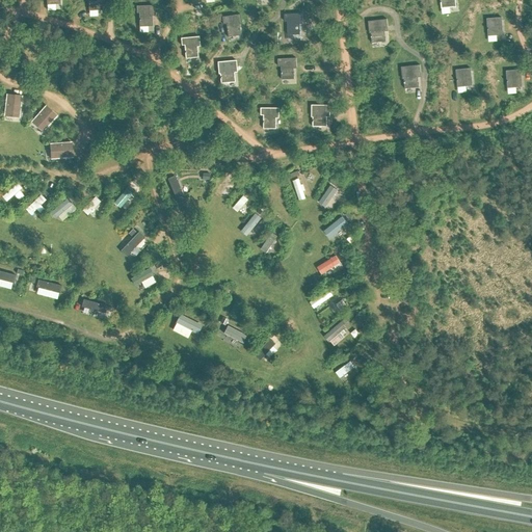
[(101,10),(100,0),(87,0),(88,10),(101,10)]
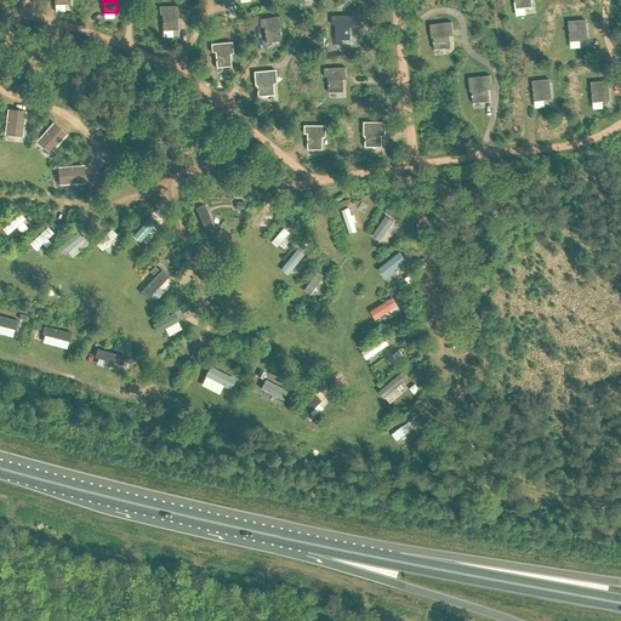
[(178,6),(159,7),(159,15),(161,15),(163,32),(177,30),(176,16),(180,15),(178,6)]
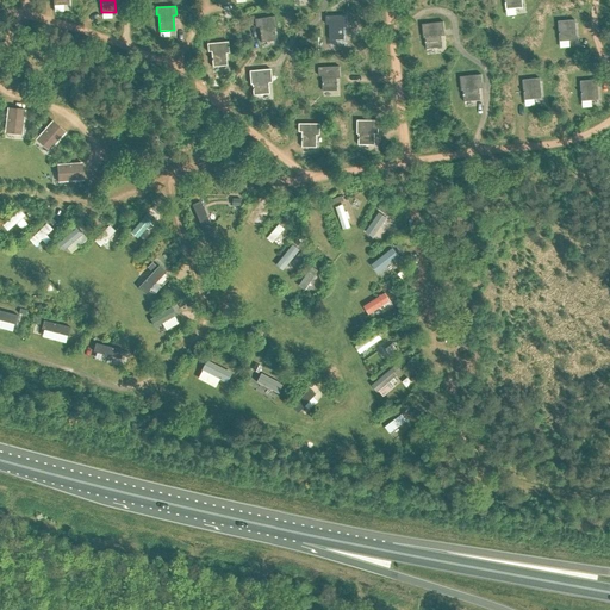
[(327,25),(329,25),(330,39),(344,39),(344,24),(347,24),(347,16),(327,17),(327,25)]
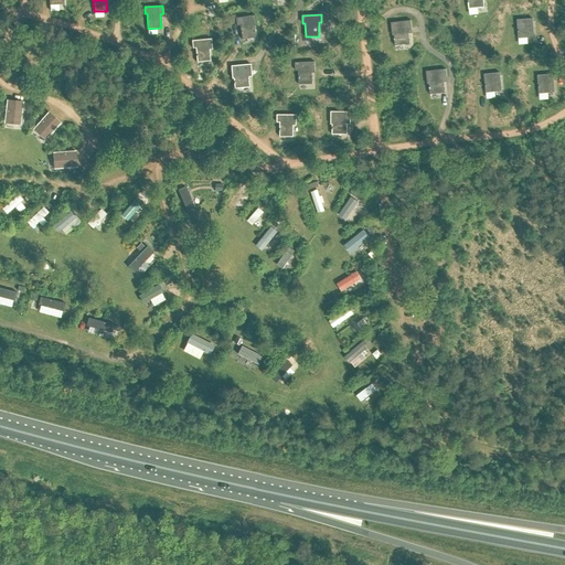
[(236,25),(240,25),(242,40),(255,38),(253,23),(256,23),(255,16),(235,18),(236,25)]
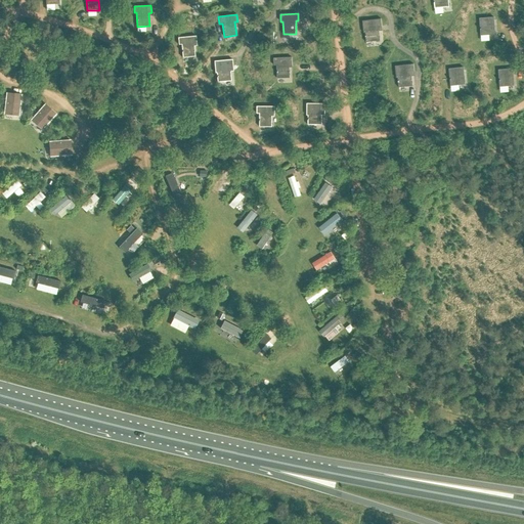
[(492,17),(480,18),(481,36),(493,35),(492,17)]
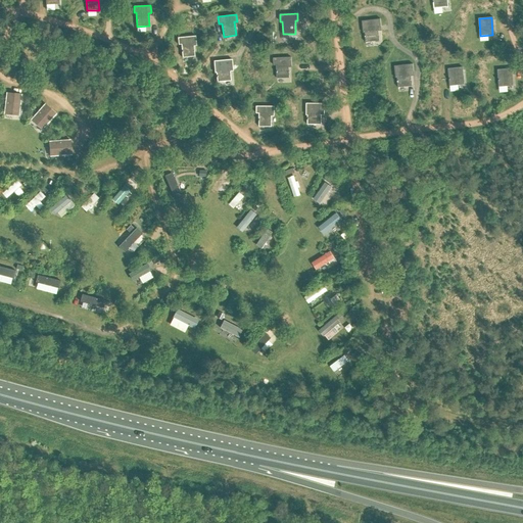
[(379,19),(362,20),(363,33),(365,33),(366,42),(379,40),(378,32),(380,31),(379,19)]
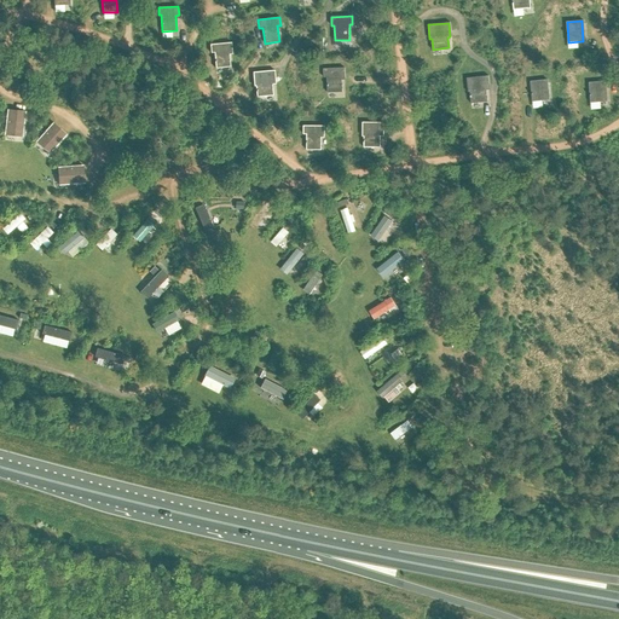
[(231,51),(231,42),(210,45),(210,53),(214,53),(215,68),(230,67),(229,51),(231,51)]
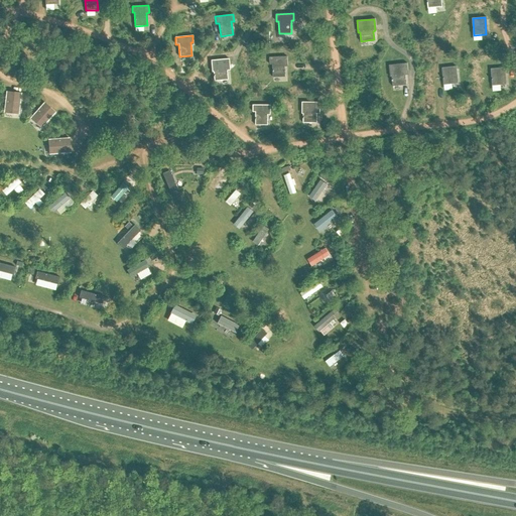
[(270,65),(272,65),(273,77),(285,77),(284,63),(287,63),(287,56),(270,57),(270,65)]
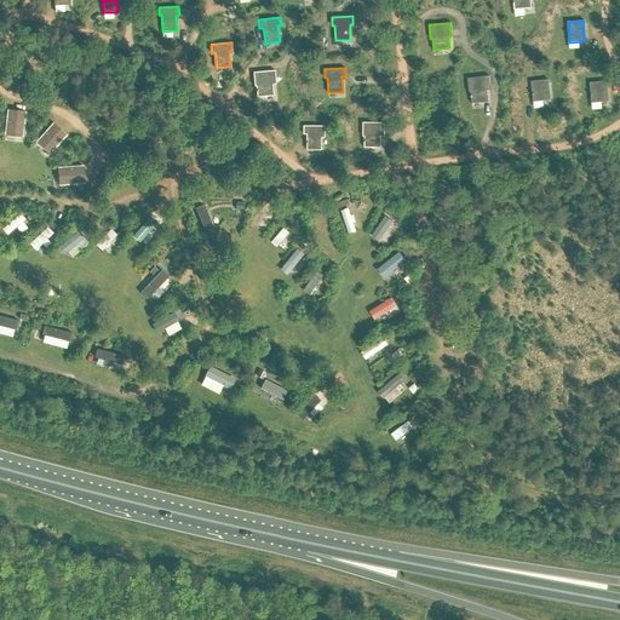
[(274,70),(253,73),(254,86),(257,97),(273,96),(271,80),(275,80),(274,70)]
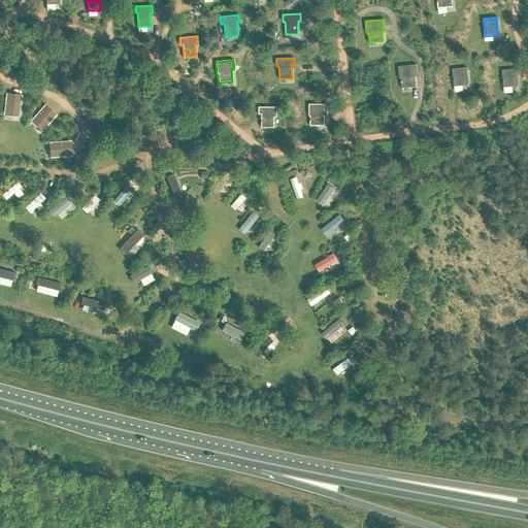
[(416,65),(397,67),(398,78),(400,78),(401,89),(415,87),(414,77),(417,76),(416,65)]
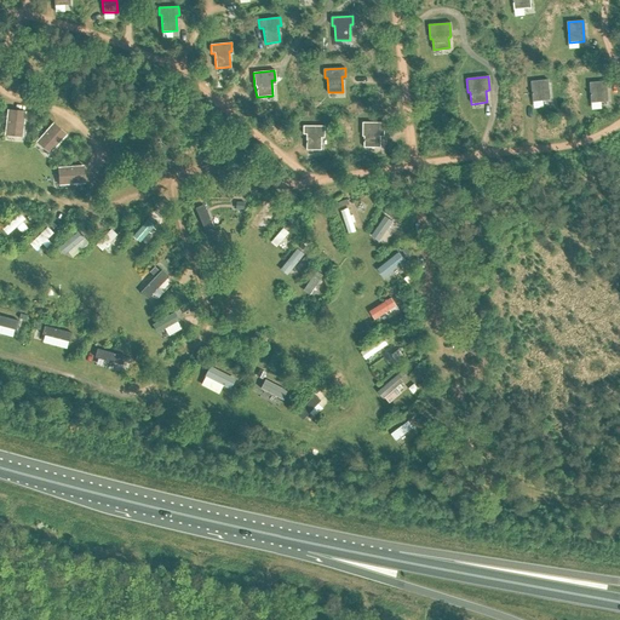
[(547,99),(546,80),(532,81),(533,102),(547,99)]
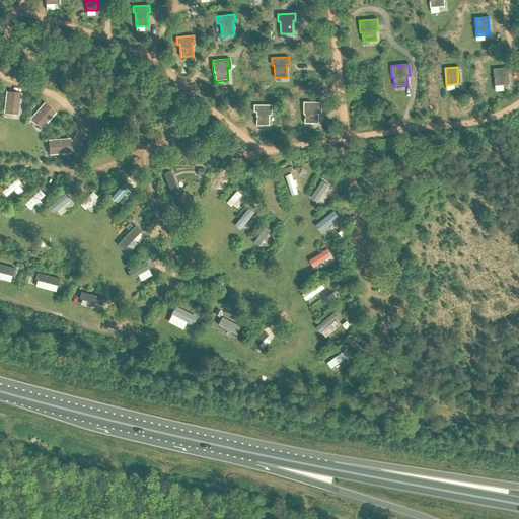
[(506,68),(494,69),(495,86),(508,85),(506,68)]
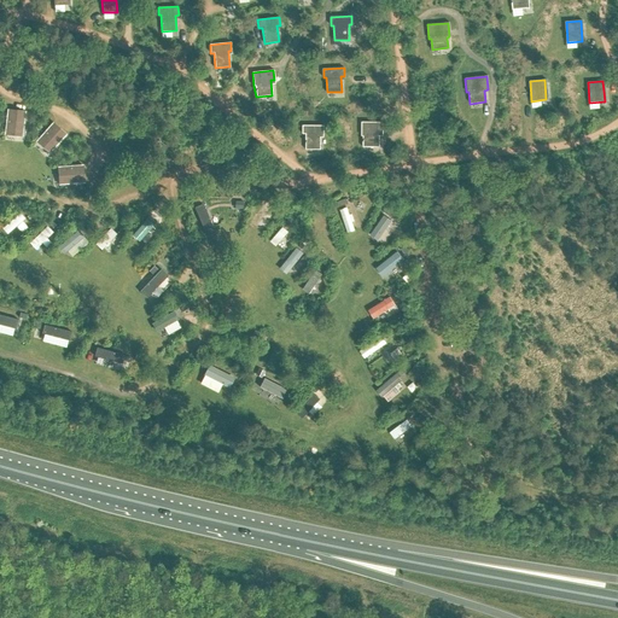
[(4,134),(23,136),(25,111),(6,109),(4,134)]
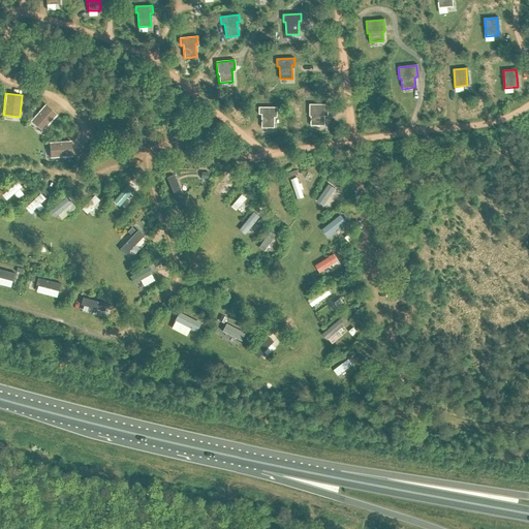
[(30,121),(42,131),(57,115),(44,104),(30,121)]
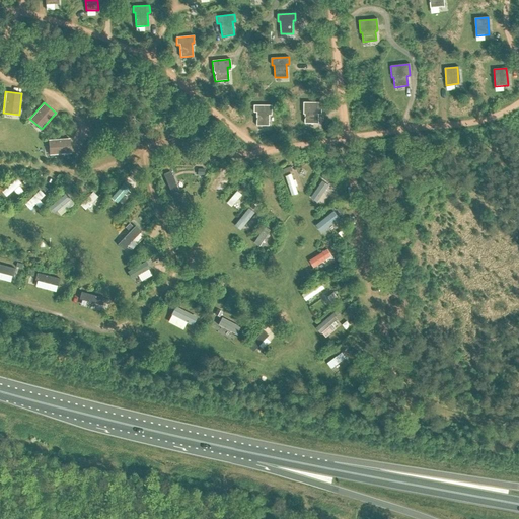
[(322,102),(304,102),(304,115),(305,123),(318,124),(319,109),(322,109),(322,102)]
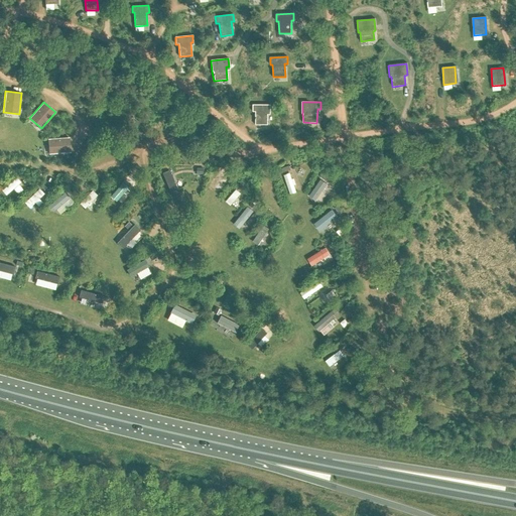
[(270,105),(253,105),(253,112),(255,112),(255,125),(267,125),(268,112),(270,112),(270,105)]
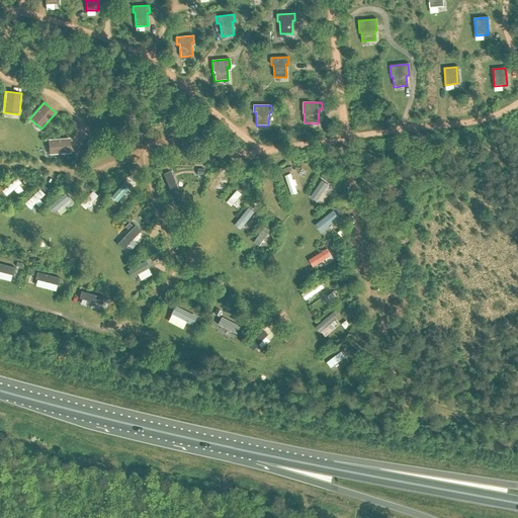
[(48,140),(49,155),(71,154),(70,138),(48,140)]
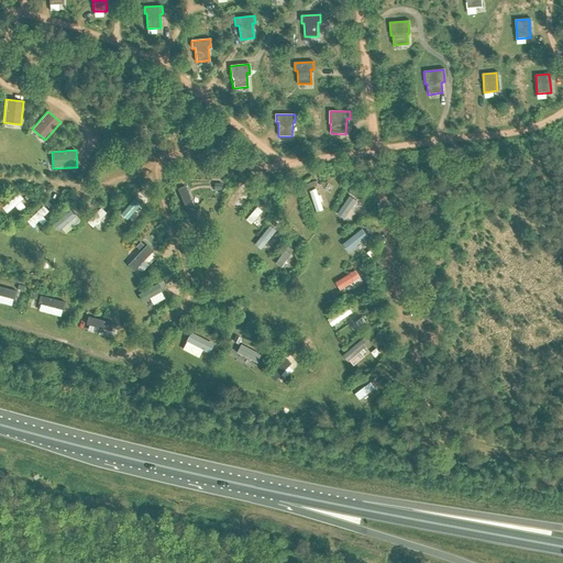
[(353,187),(349,195),(354,199),(360,191),(353,187)]
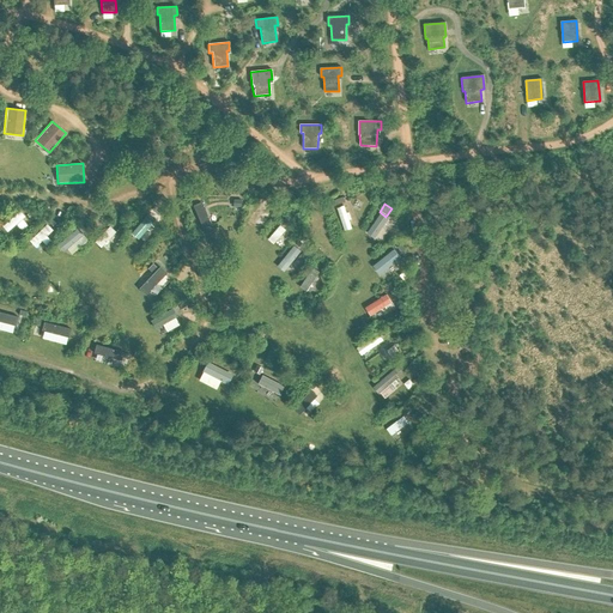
[(323,232),(329,230),(323,211),(317,213),(323,232)]
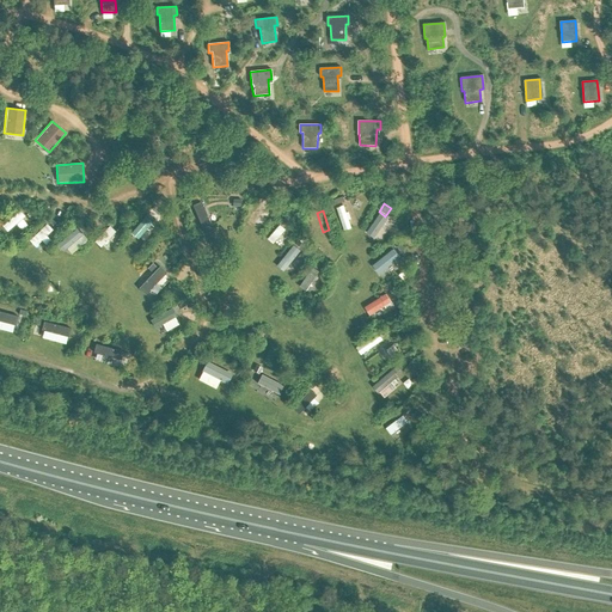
[(231,214),(226,224),(232,226),(237,216),(231,214)]
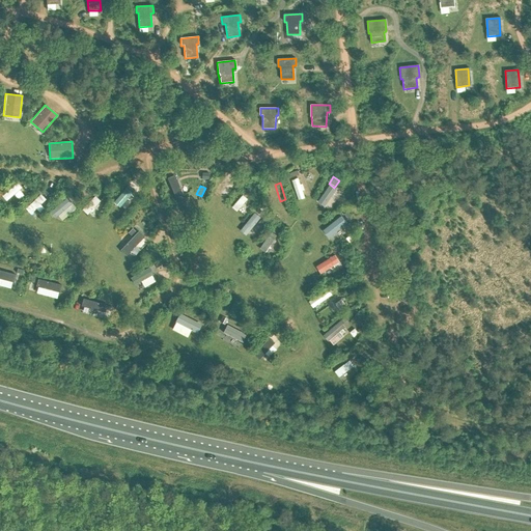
[(34,212),(38,217),(55,204),(51,199),(34,212)]
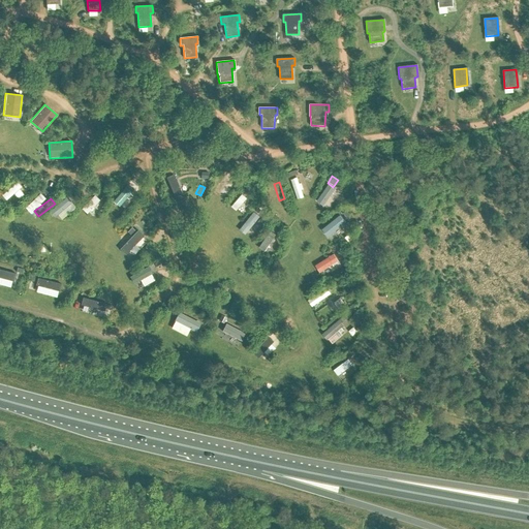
[(232,217),(224,227),(230,232),(239,223),(232,217)]
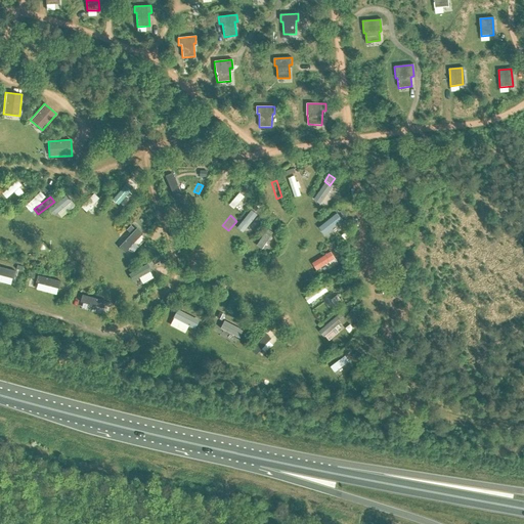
[(106,218),(101,221),(105,230),(112,227),(106,218)]
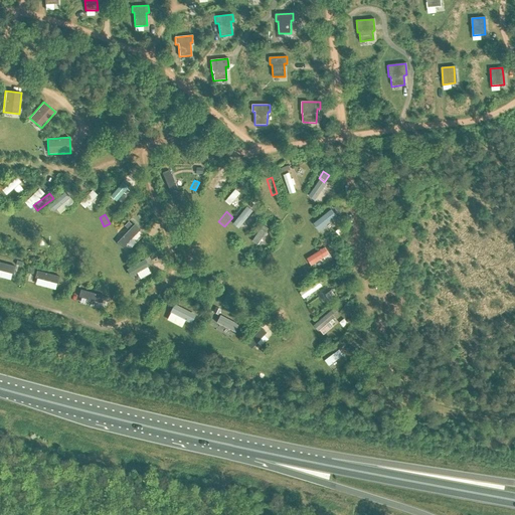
[(129,222),(124,226),(129,231),(133,226),(129,222)]
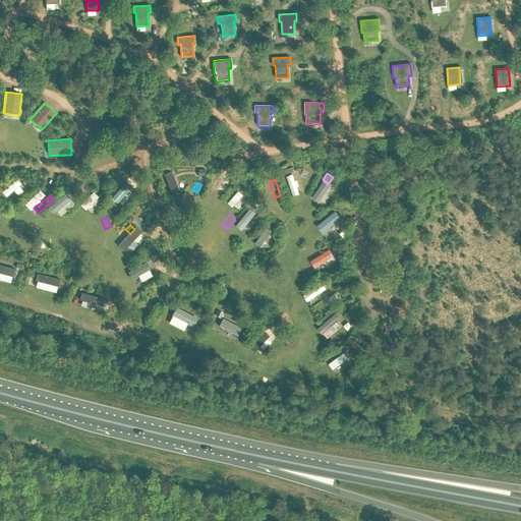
[(311,249),(298,255),(302,265),(315,258),(311,249)]
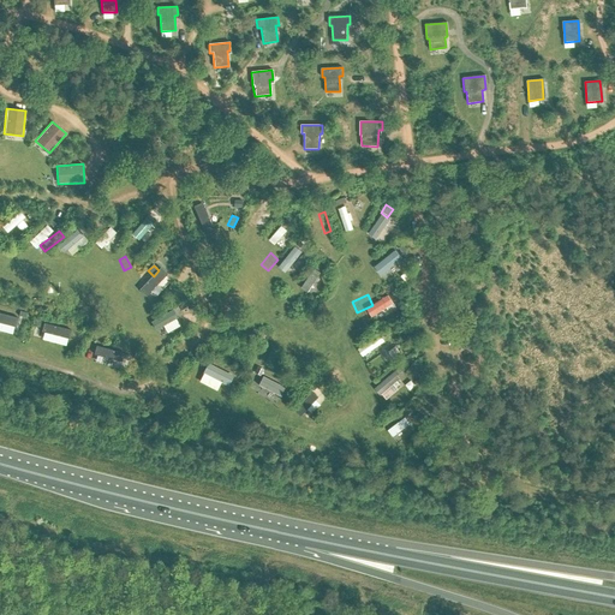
[(141,326),(151,315),(144,309),(133,318),(141,326)]
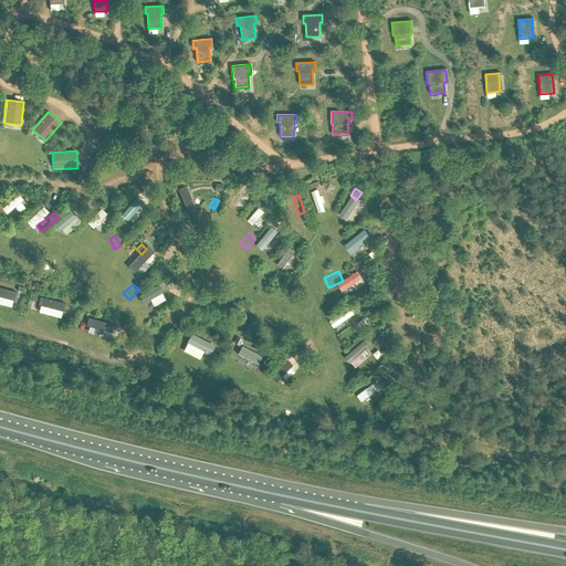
[(329,307),(310,321),(314,327),(334,314),(329,307)]
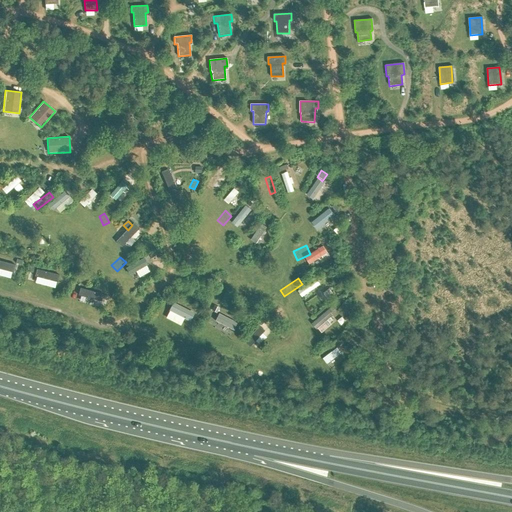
[(196,317),(182,330),(187,336),(201,322),(196,317)]
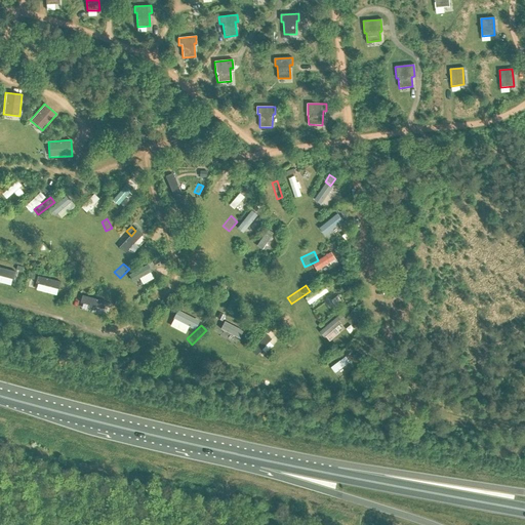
[(315,359),(308,363),(311,368),(318,364),(315,359)]
